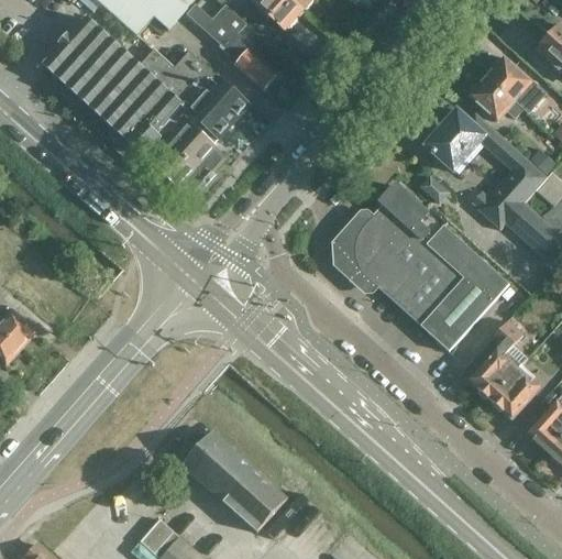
[(97,0),(136,35),(138,35),(154,17),(168,30),(188,8),(187,7),(193,0),(97,0)]
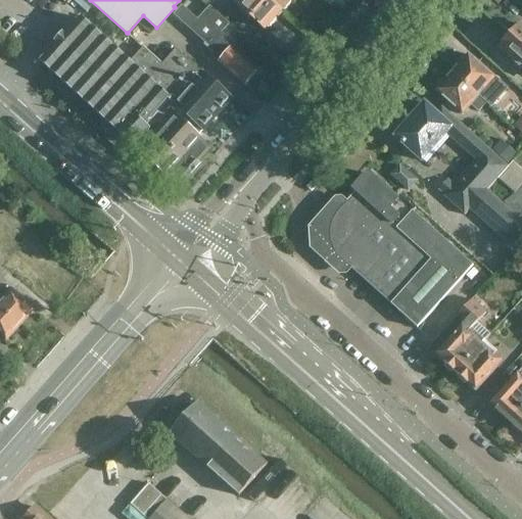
[(280,8),(271,0),(235,0),(264,26),(280,8)]
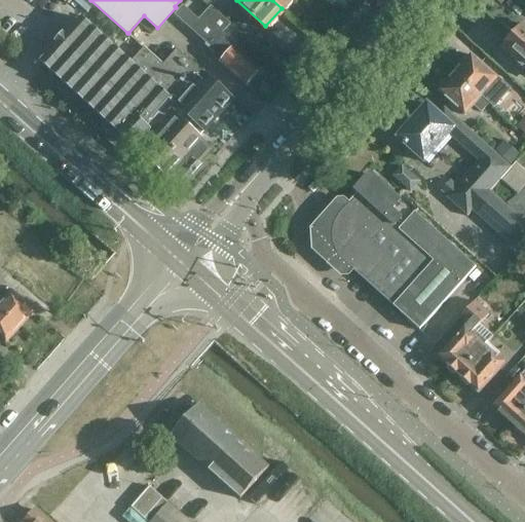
[(272,0),(282,8),(289,0),(272,0)]
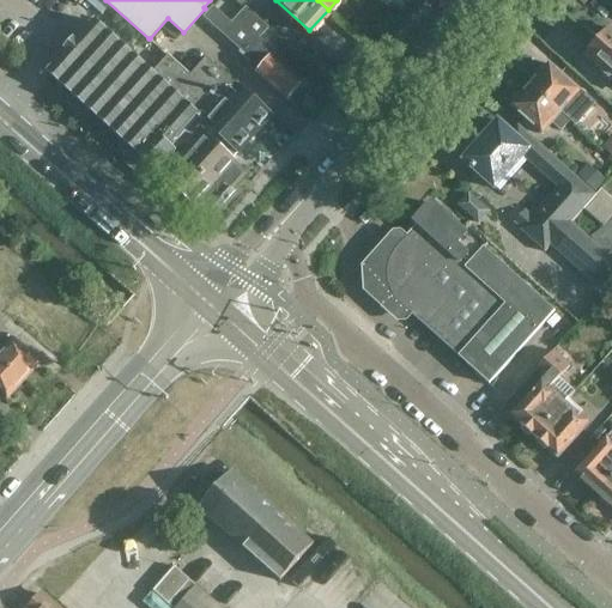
[(268,25),(246,6),(223,31),(246,53),(244,54),(259,67),(256,71),(286,98),(301,81),(271,55),(276,50),(259,36),(268,25)]
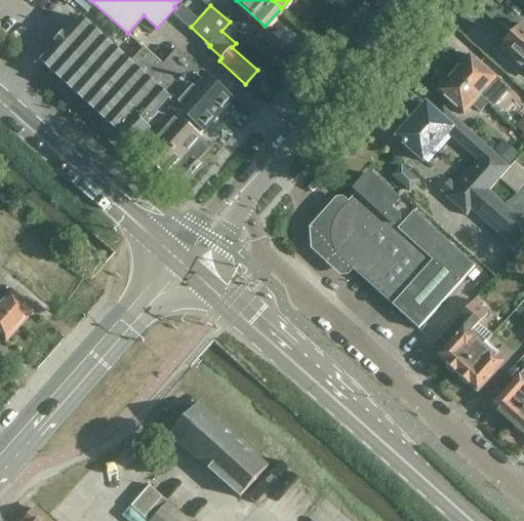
[(199,134),(198,133),(124,67),(74,21),(40,58),(119,130),(120,138),(123,142),(132,142),(176,182),(194,164),(183,154),(199,134)]
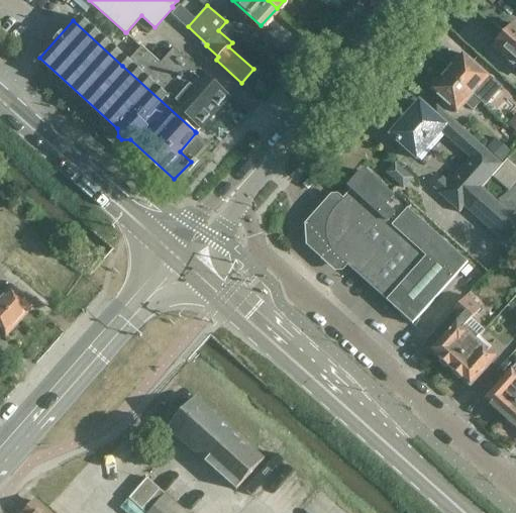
[(515,22),(515,21),(504,33),(515,44),(515,22)]
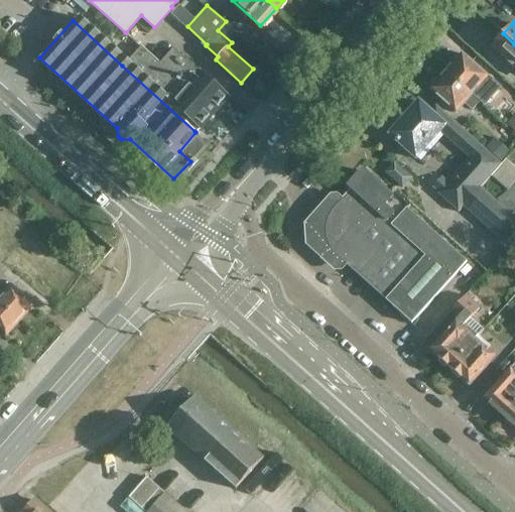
[(514,44),(503,33),(492,45),(514,67),(514,44)]
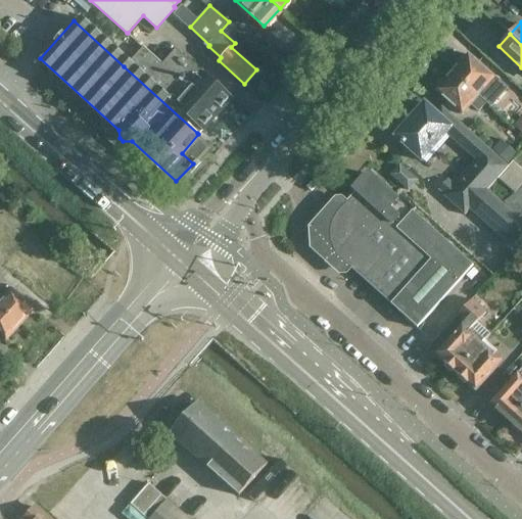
[(143,45),(142,46),(124,66),(197,133),(230,96),(176,47),(162,62),(143,45)]
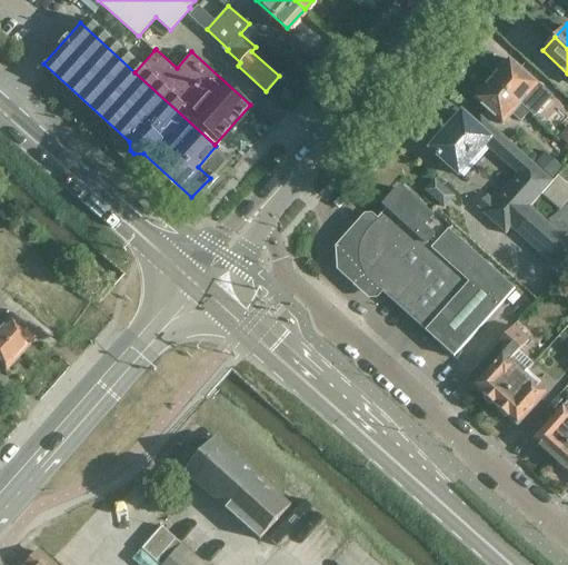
[(498,68),(491,76),(528,109),(538,98),(529,90),(537,81),(509,56),(507,58),(502,59),(499,62),(498,68)]
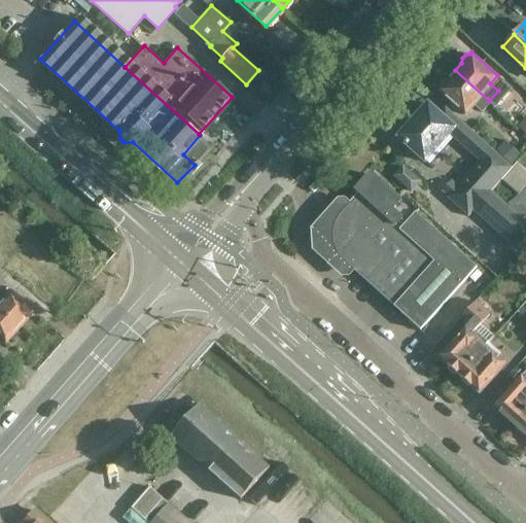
[(489,101),(455,70),(448,77),(444,78),(441,82),(441,86),(439,89),(464,112),(474,102),(482,109),(489,101)]
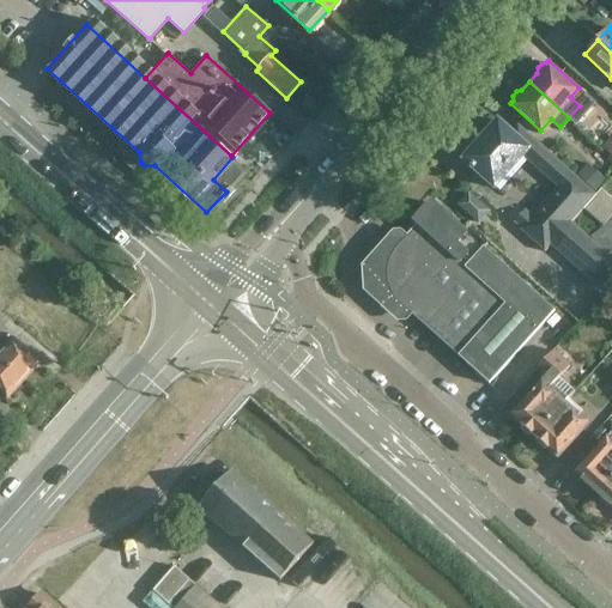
[(517,122),(510,129),(498,119),(479,140),(509,168),(521,153),(557,186),(519,228),(544,249),(550,243),(604,292),(611,283),(611,256),(607,251),(601,247),(571,219),(595,192),(517,122)]
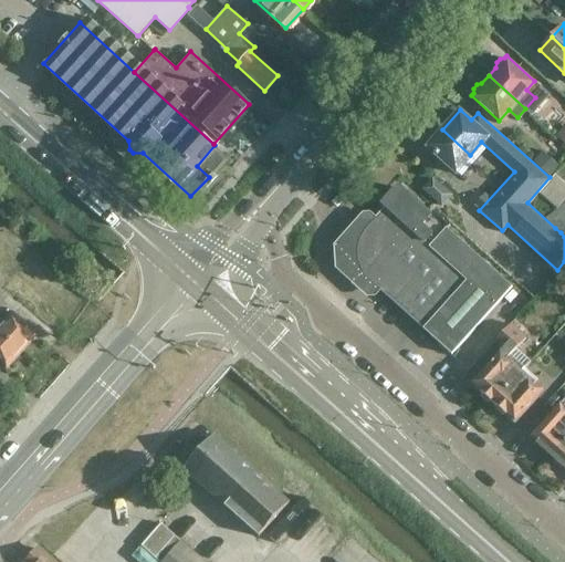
[(470,155),(442,129),(425,149),(452,175),(470,155)]
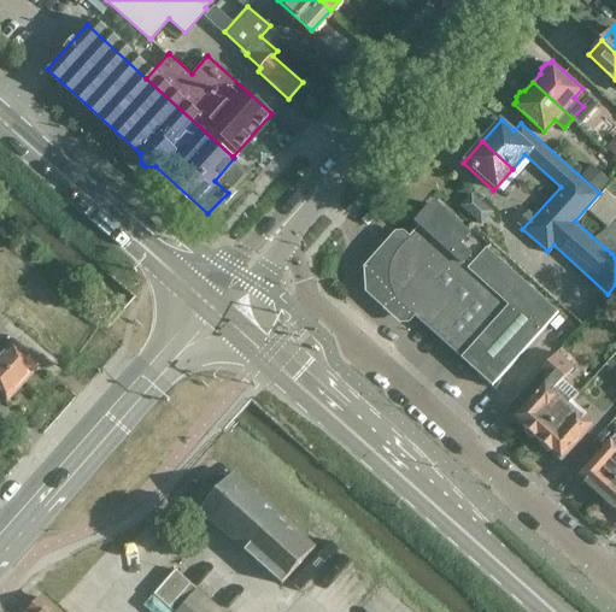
[(604,188),(587,207),(597,216),(614,198),(604,188)]
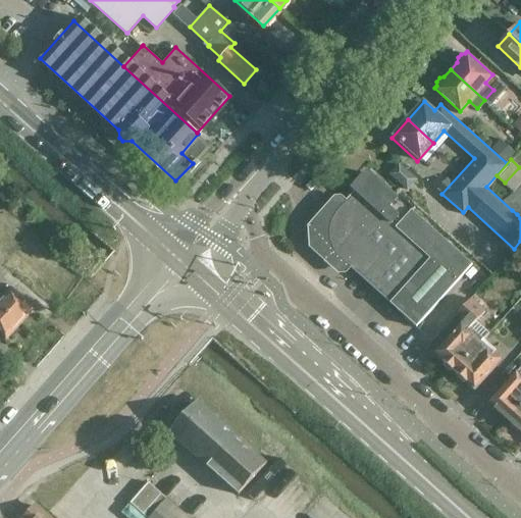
[(520,168),(519,167),(505,183),(513,191),(520,180),(520,168)]
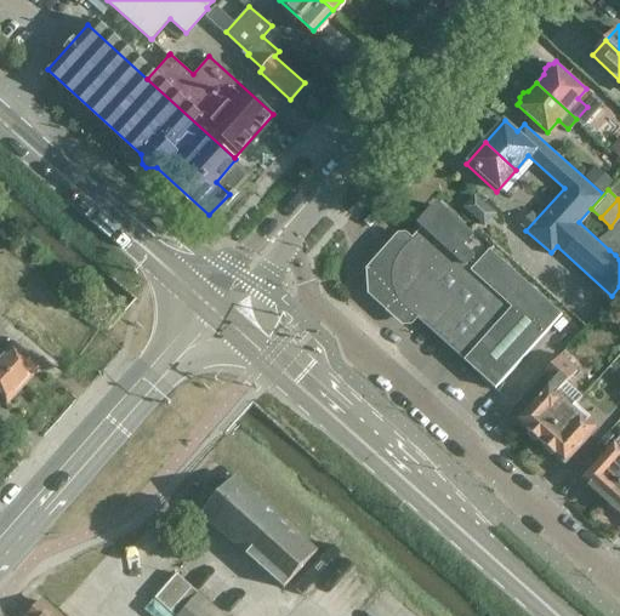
[(411,238),(407,234),(402,234),(371,268),(373,289),(407,318),(411,318),(415,314),(495,386),(561,311),(439,204),(438,206),(433,204),(430,215),(421,224),(422,224),(411,238)]
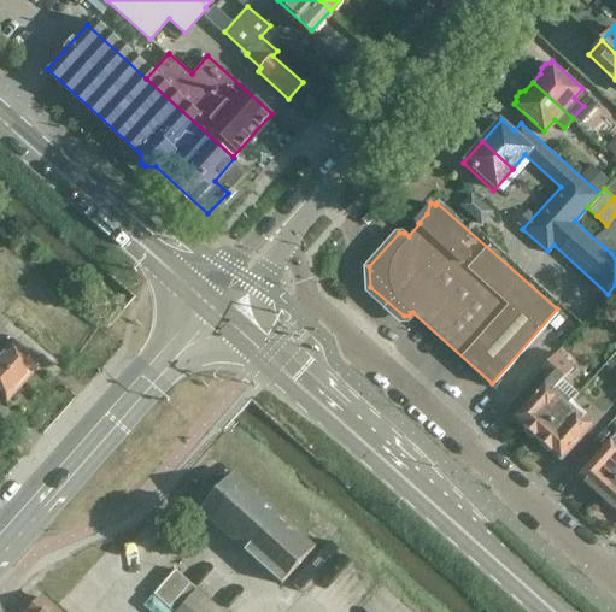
[(615,224),(612,221),(594,235),(605,248),(611,253),(615,248),(615,224)]
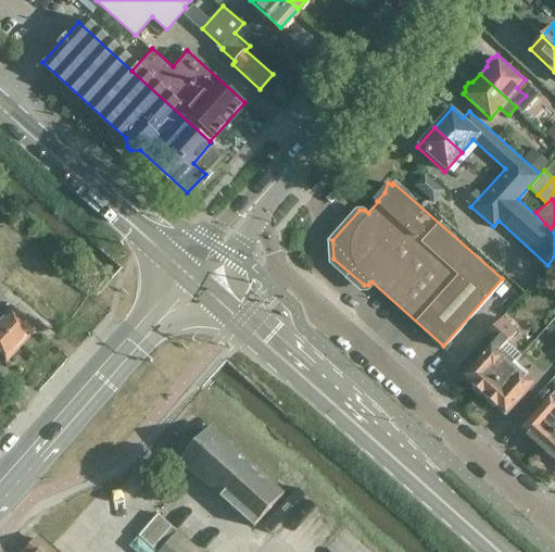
[(2,314),(0,312),(0,323),(22,343),(37,327),(12,303),(2,314)]
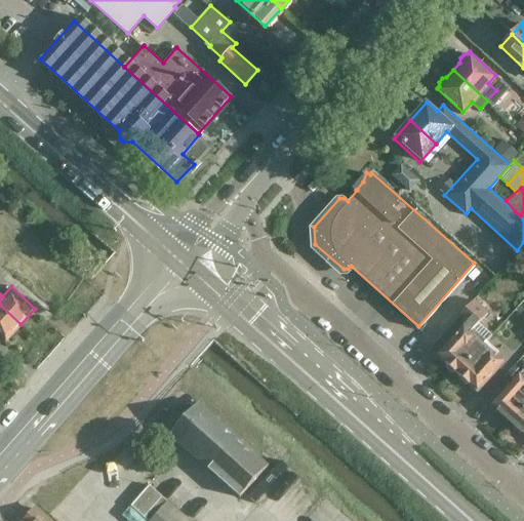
[(483,342),(470,330),(488,310),(474,297),(455,318),(462,324),(437,353),(444,359),(444,360),(445,361),(445,365),(451,370),(455,370),(456,371),(483,342)]
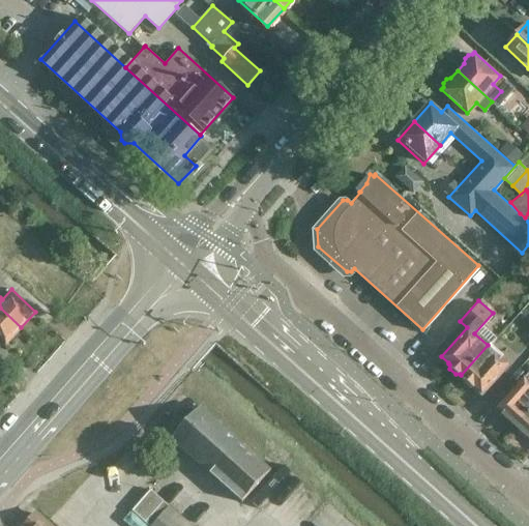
[(21,327),(0,308),(0,337),(6,343),(21,327)]
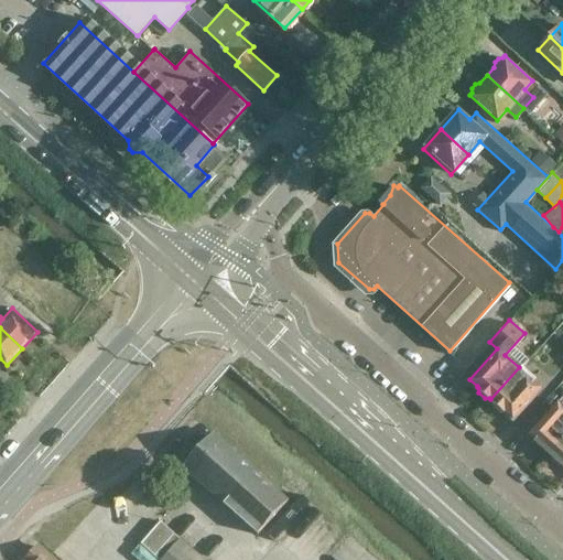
[(519,367),(490,399),(491,400),(493,405),(498,410),(502,410),(505,411),(505,410),(512,418),(540,387),(519,367)]
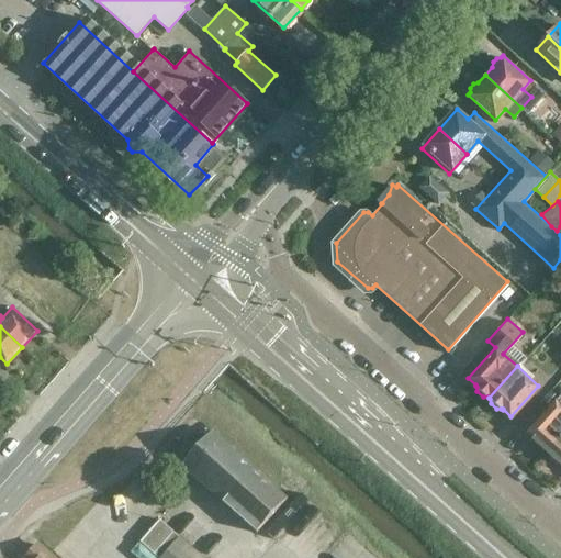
[(546,449),(548,450),(560,435),(560,405),(554,400),(527,431),(535,437),(534,438),(536,439),(536,444),(541,449),(546,449)]
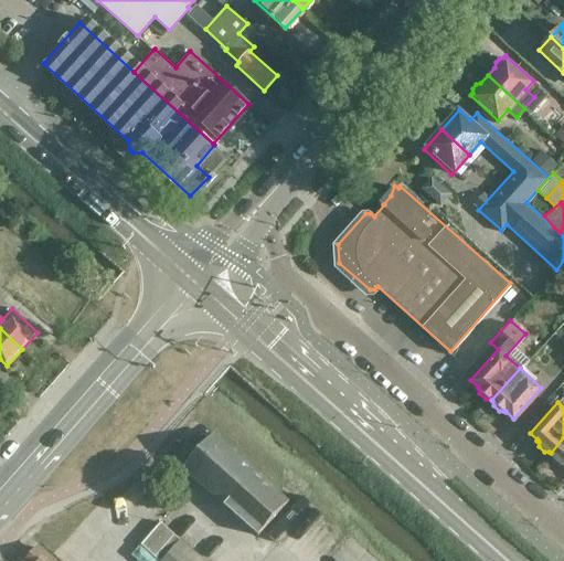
[(212,431),(182,465),(257,532),(288,498),(212,431)]
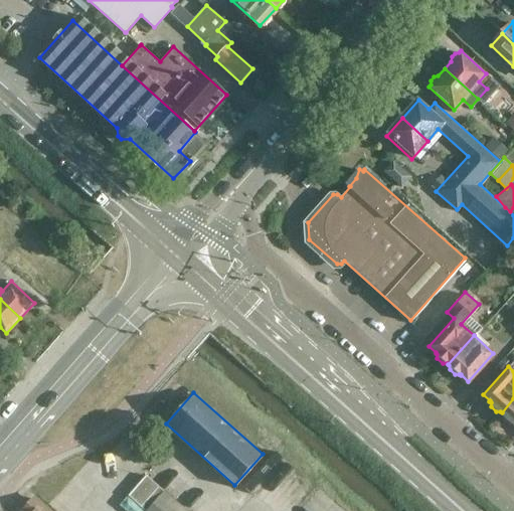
[(513,398),(502,412),(503,413),(503,417),(509,422),(513,422),(513,398)]
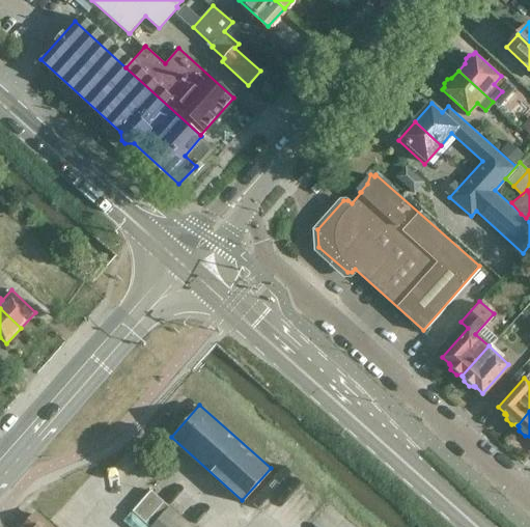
[(194,526),(150,488),(132,508),(150,525),(148,526),(194,526)]
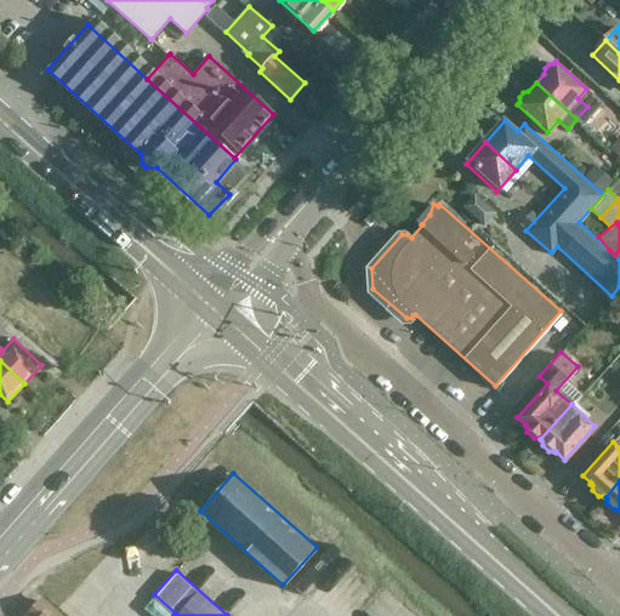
[(61,615),(40,597),(27,612),(30,615),(61,615)]
